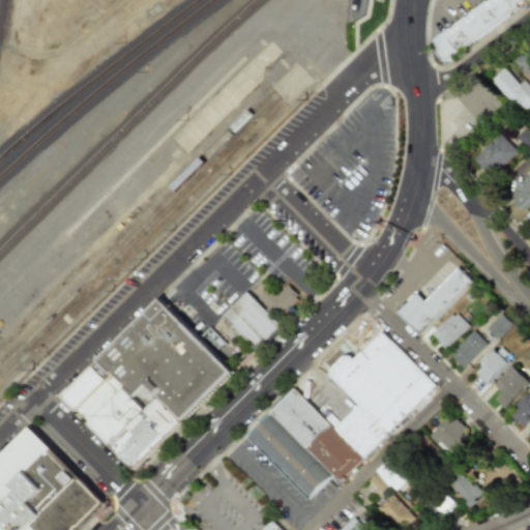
[(436,41),(452,28),(453,30),(457,27),(457,26),(467,18),(469,18),(472,16),(472,15),(488,3),(489,3),(492,0),(525,0),(518,5),(521,7),(447,62),(444,62),(435,50),(436,41)]
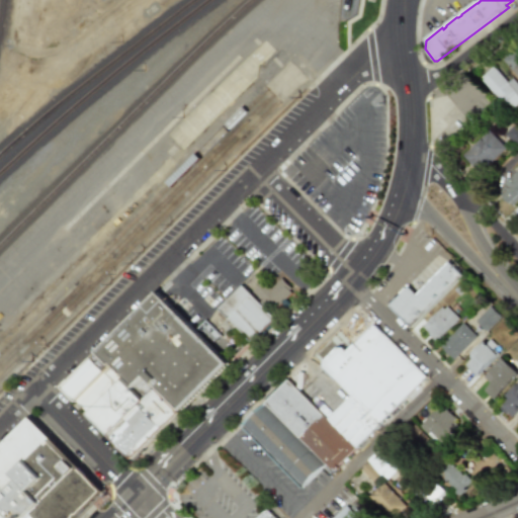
[(517,77),(517,59),(511,52),(502,60),(517,77)]
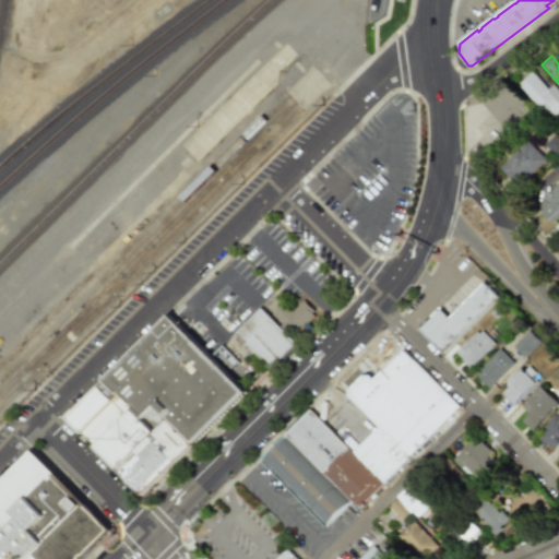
[(548,120),(558,111),(558,91),(554,84),(547,90),(533,72),(520,83),(548,120)]
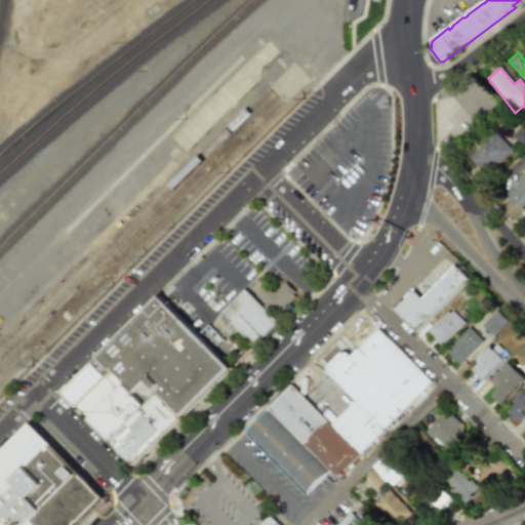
[(523,149),(524,147),(524,130),(521,126),(512,136),(523,149)]
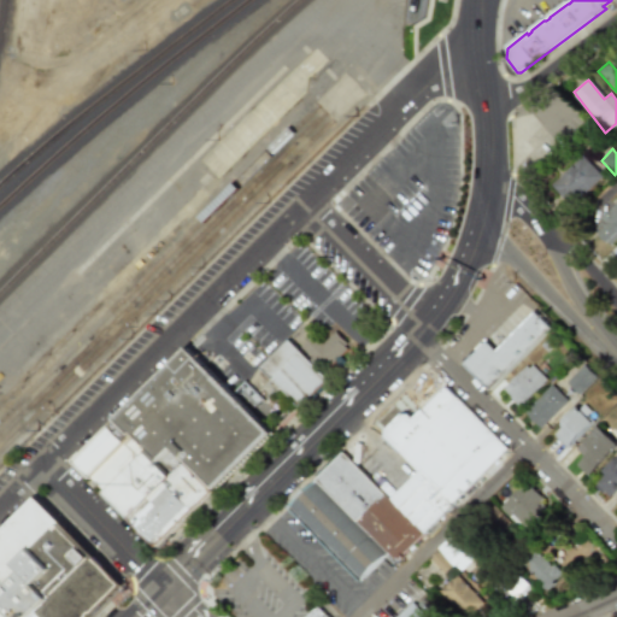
[(603,176),(582,156),(551,186),(571,206),(603,176)]
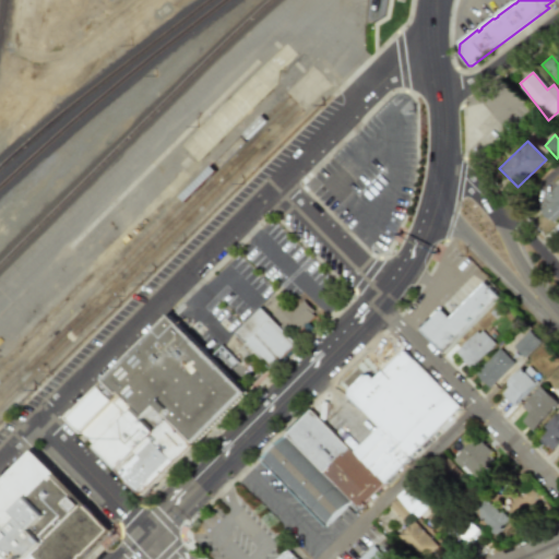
[(551,222),(558,215),(558,186),(537,206),(551,222)]
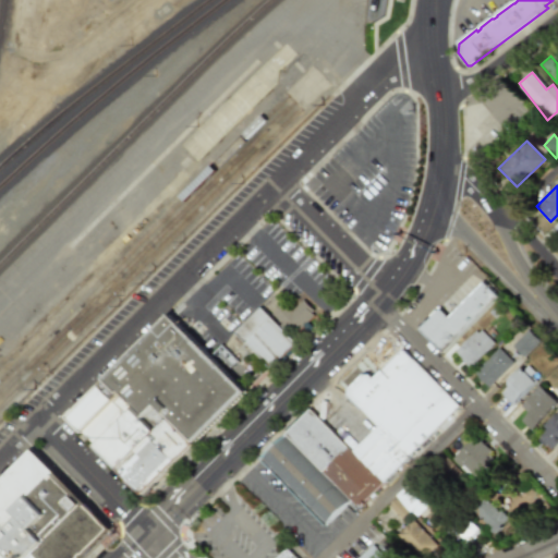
[(447,317),(438,308),(417,329),(441,353),(499,295),(484,280),(447,317)]
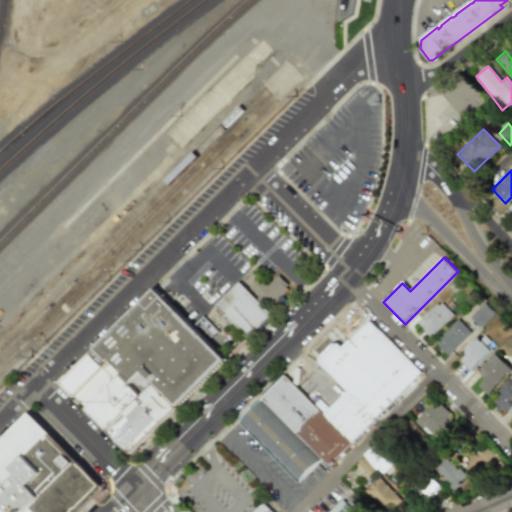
[(249,288),(269,307),(289,286),(276,275),(266,285),(258,278),(249,288)]
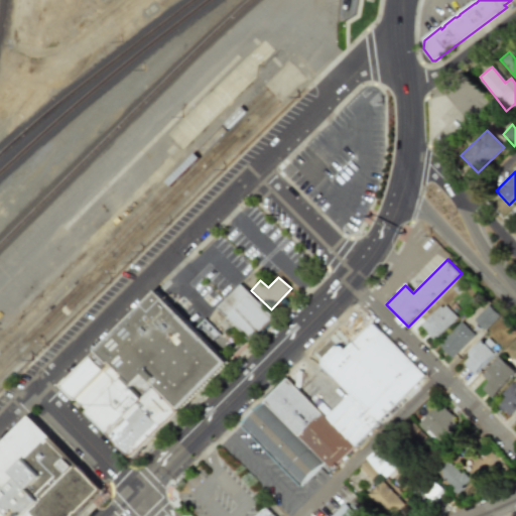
[(251,341),(274,316),(239,283),(217,307),(251,341)]
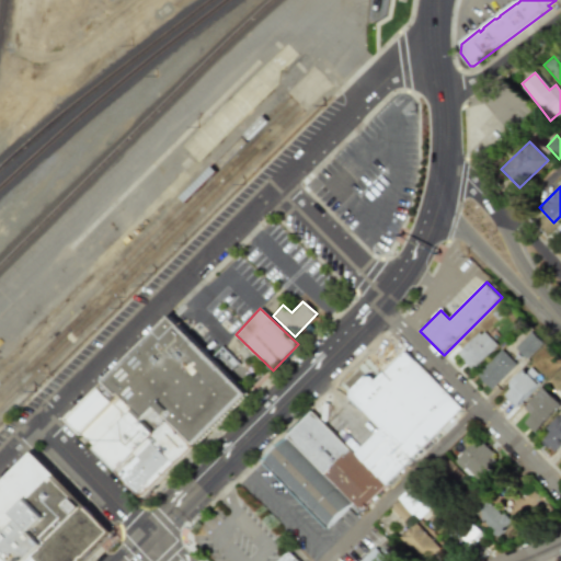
[(247,395),(171,317),(67,419),(144,496),(247,395)]
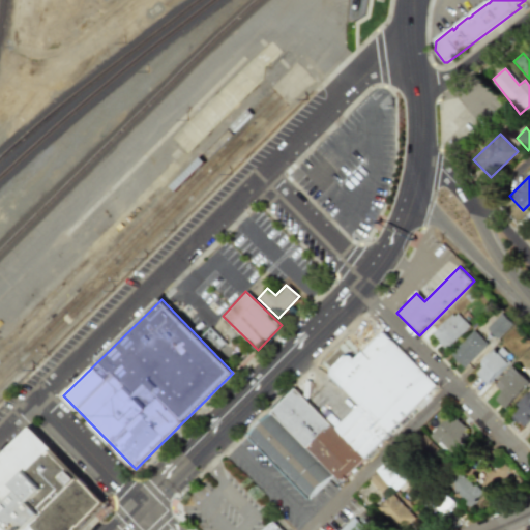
[(431,335),(445,351),(470,327),(455,312),(431,335)]
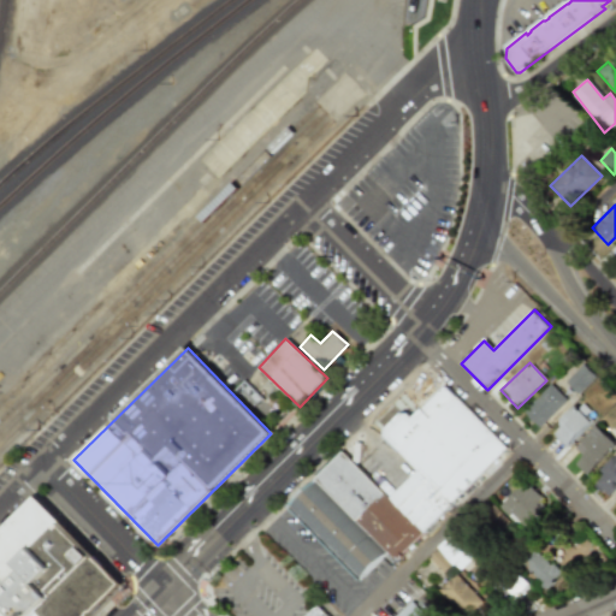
[(566,381),(576,395),(596,377),(585,363),(566,381)]
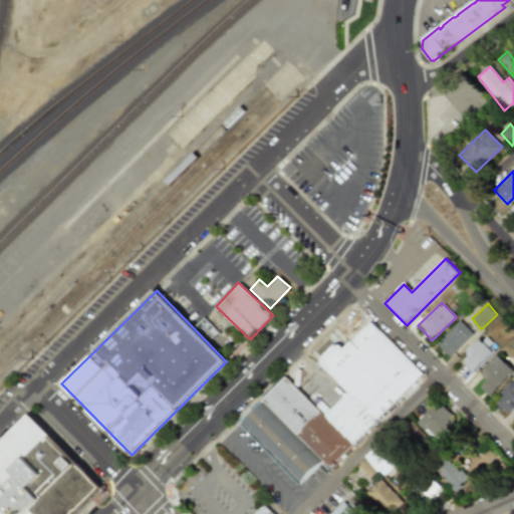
[(473,334),(460,320),(437,342),(450,356),(473,334)]
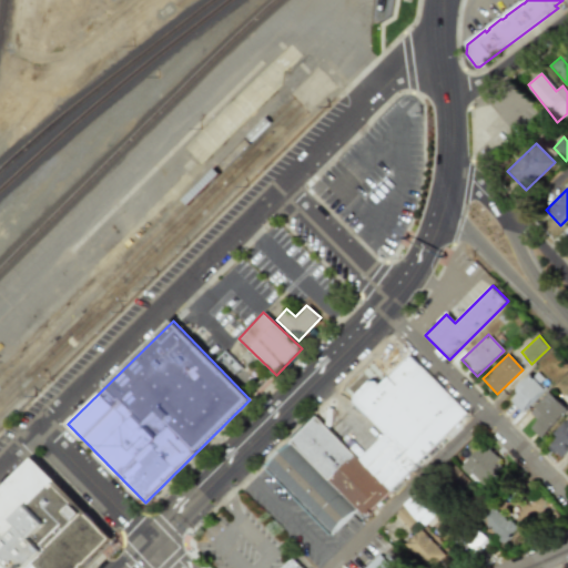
[(364,515),(466,414),(409,356),(378,386),(372,378),(351,399),(384,433),(357,459),(316,416),(264,467),(330,535),(357,508),(364,515)]
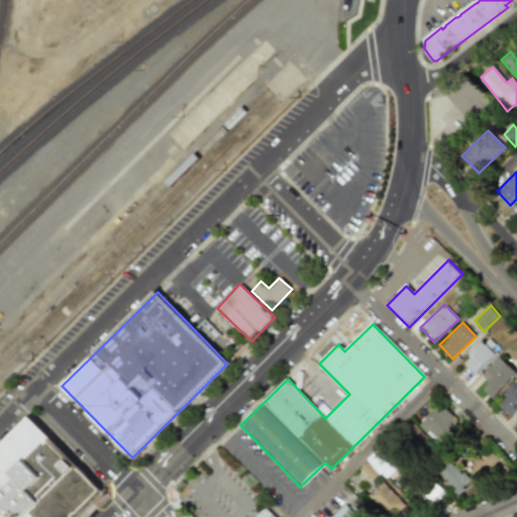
[(500,350),(488,337),(462,363),(475,376),(500,350)]
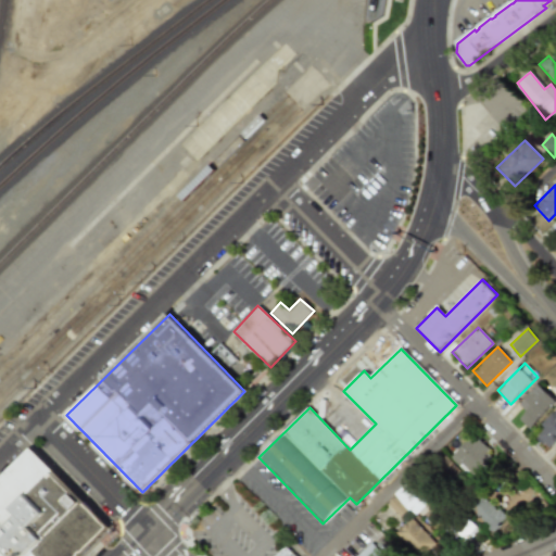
[(526,412),(518,419),(529,429),(555,401),(555,400),(539,384),(518,405),(526,412)]
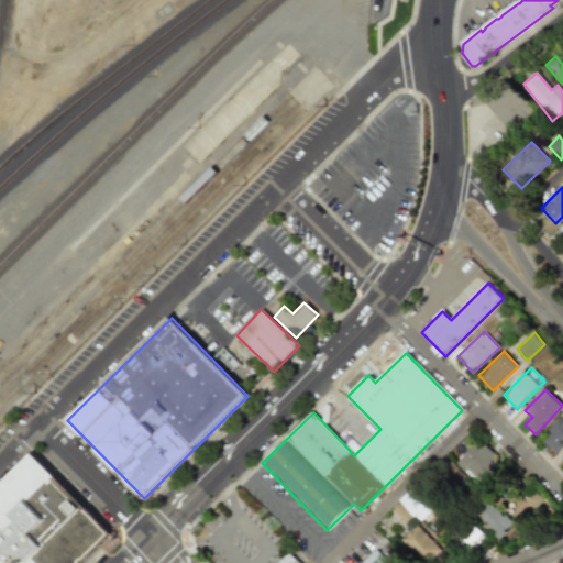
[(562,415),(547,430),(551,434),(542,442),(554,455),(562,446),(562,415)]
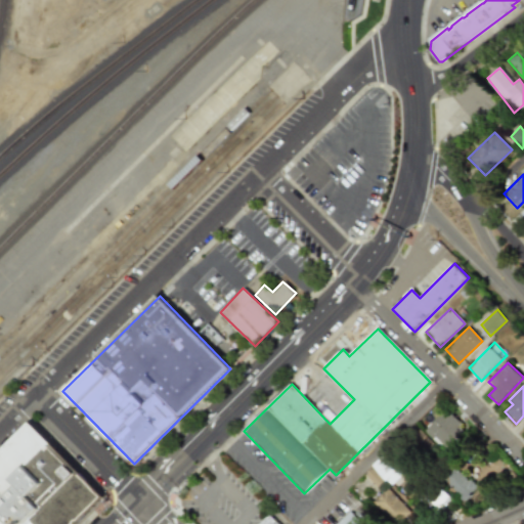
[(461,424),(445,409),(424,432),(439,446),(461,424)]
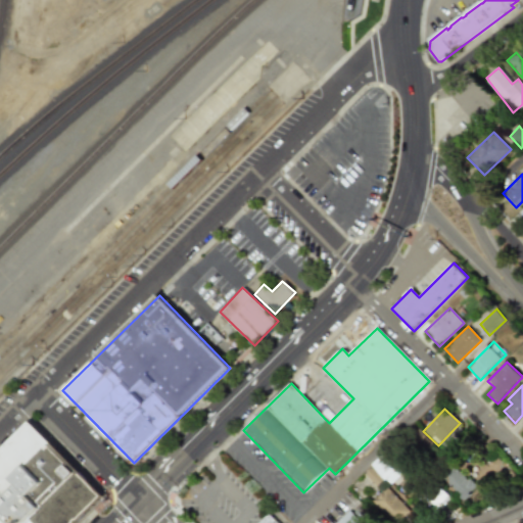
[(0,522),(75,522),(101,497),(29,423),(0,450),(0,522)]
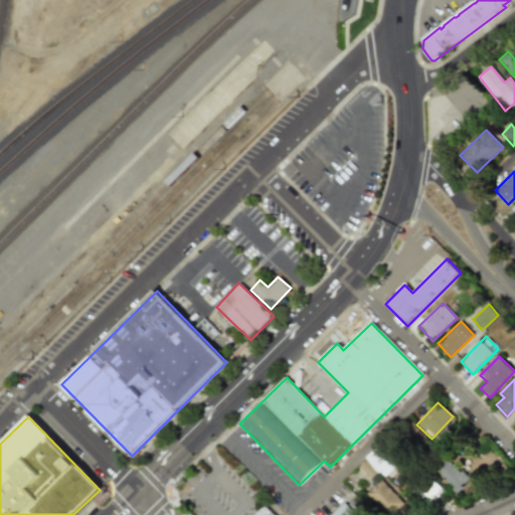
[(357,466),(369,479),(386,463),(373,450),(357,466)]
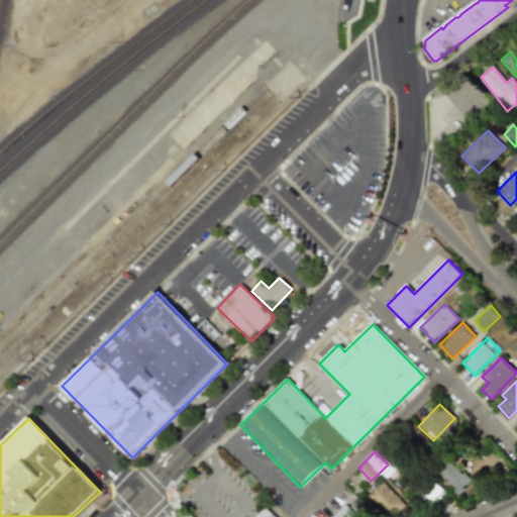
[(471,480),(444,459),(434,474),(459,494),(471,480)]
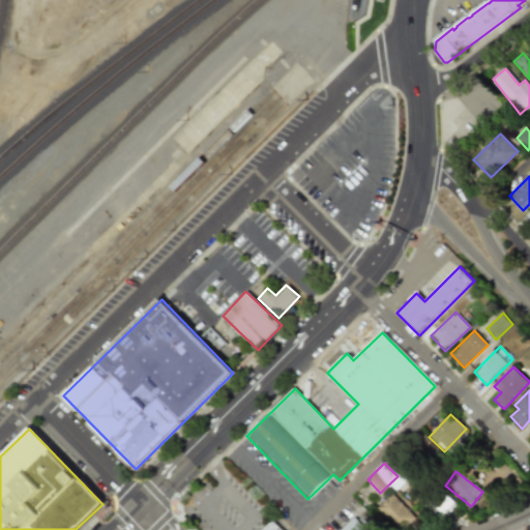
[(403,529),(416,517),(391,492),(376,507),(399,529),(403,529)]
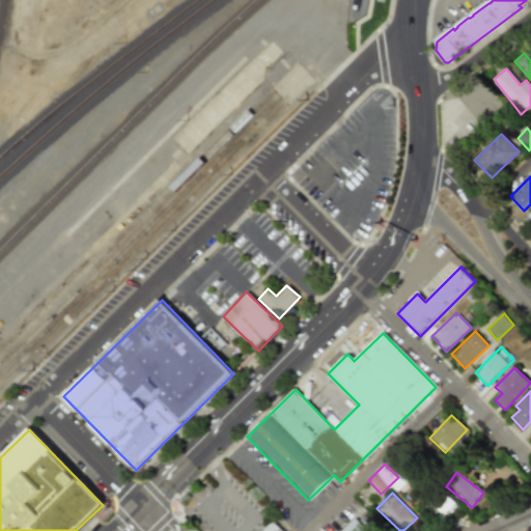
[(453,500),(436,496),(431,513),(449,518),(453,500)]
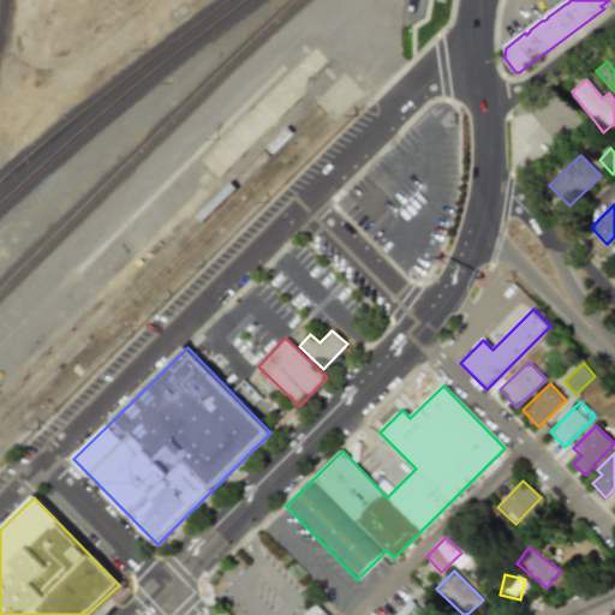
[(423,614),(424,614),(410,599),(394,614),(423,614)]
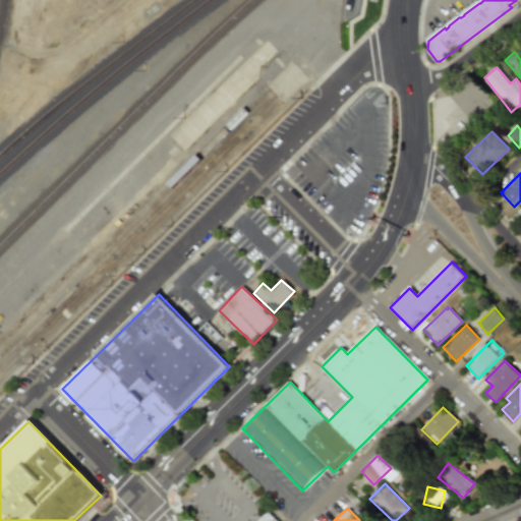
[(255,520),(277,520),(267,511),(255,520)]
